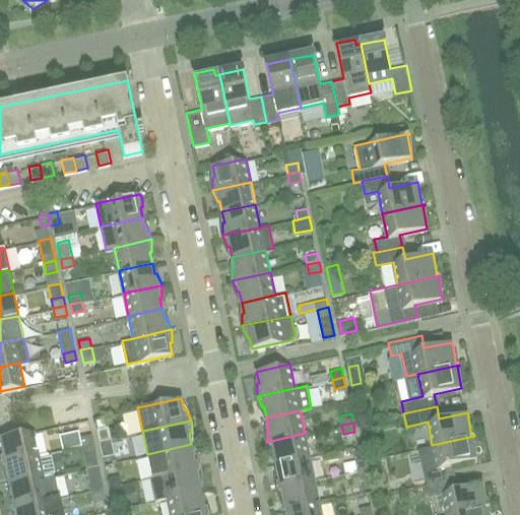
[(112,438),(109,425),(96,428),(100,440),(112,438)]
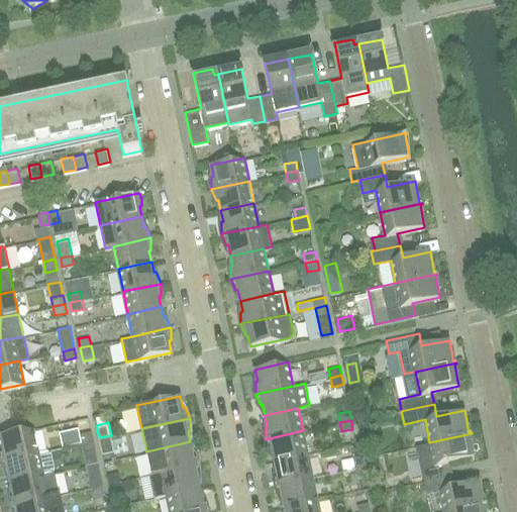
[(38,450),(33,427),(0,434),(3,446),(1,446),(1,458),(1,459),(38,450)]
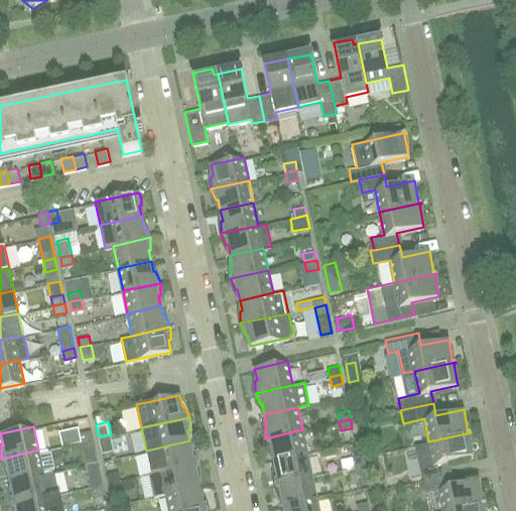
[(80,431),(82,440),(93,438),(92,429),(80,431)]
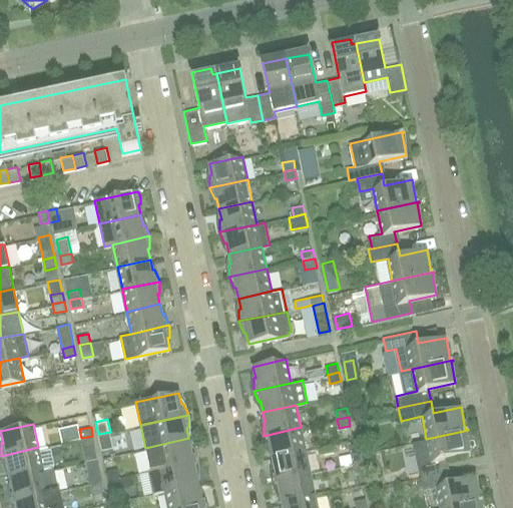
[(306,449),(301,427),(264,436),(269,446),(271,446),(273,457),(306,449)]
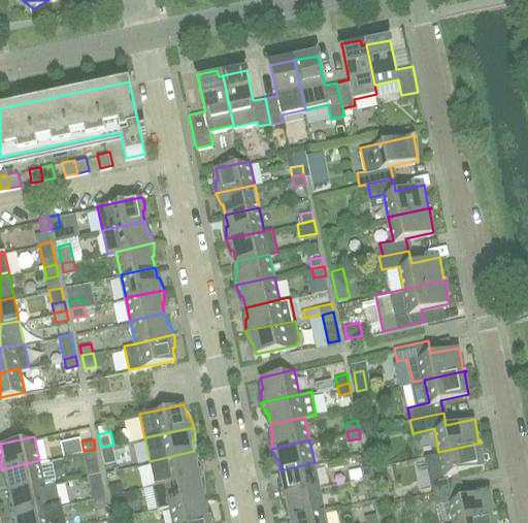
[(456,472),(484,466),(480,444),(482,443),(438,452),(426,454),(433,490),(459,485),(456,472)]
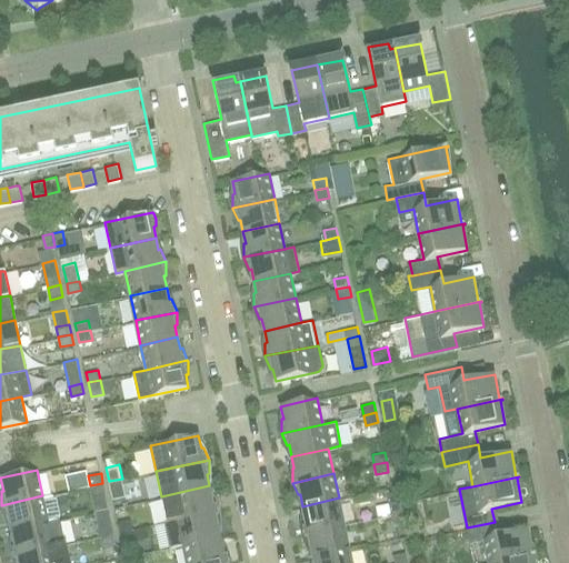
[(125,495),(122,479),(109,481),(112,498),(125,495)]
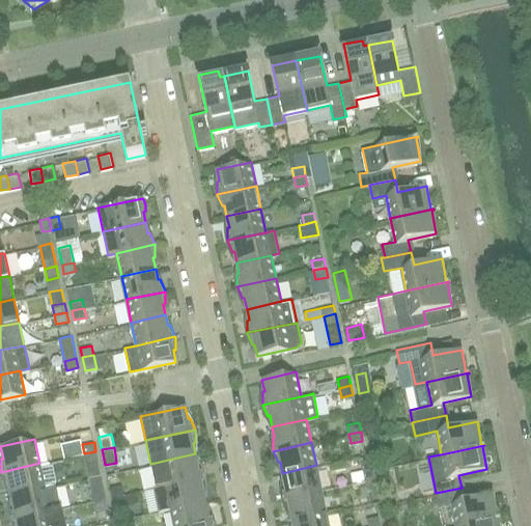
[(98,460),(95,451),(84,453),(86,463),(98,460)]
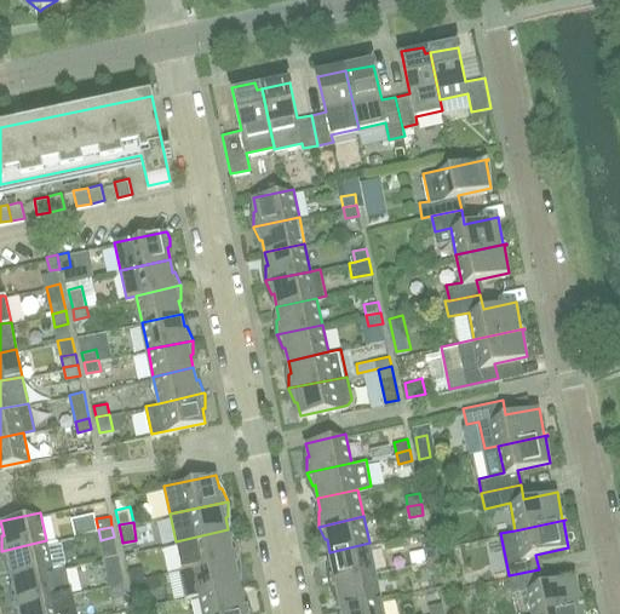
[(239,555),(233,541),(230,543),(228,529),(176,541),(182,567),(182,568),(239,556),(239,555)]
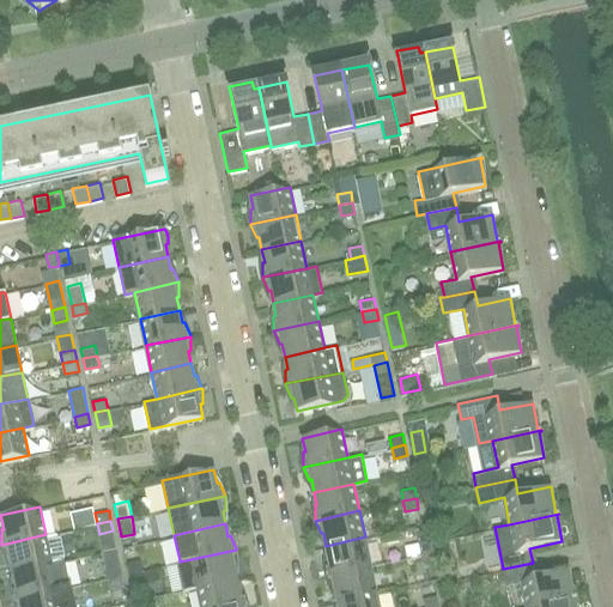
[(58,532),(46,534),(1,545),(7,558),(10,557),(12,570),(61,559),(65,553),(61,534),(59,533),(58,532)]
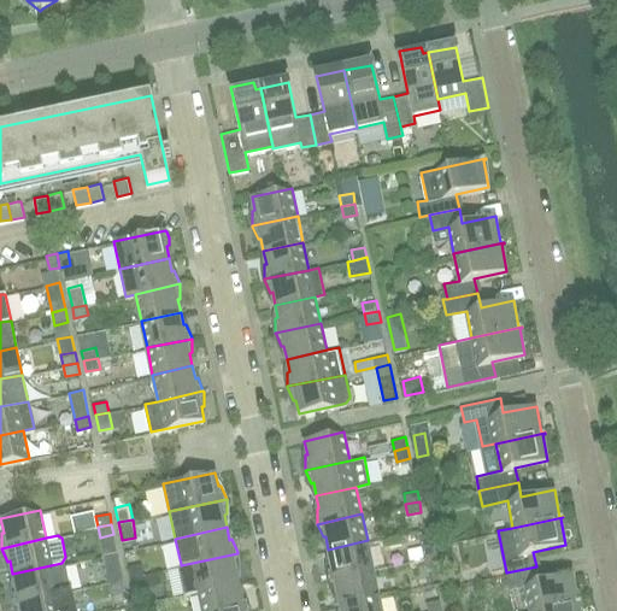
[(374,568),(368,540),(328,550),(330,562),(328,563),(328,577),(374,568)]
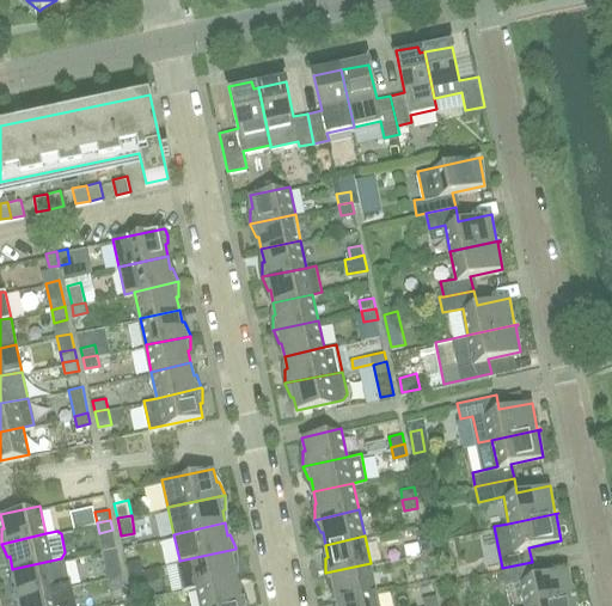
[(434,539),(439,561),(452,557),(447,537),(434,539)]
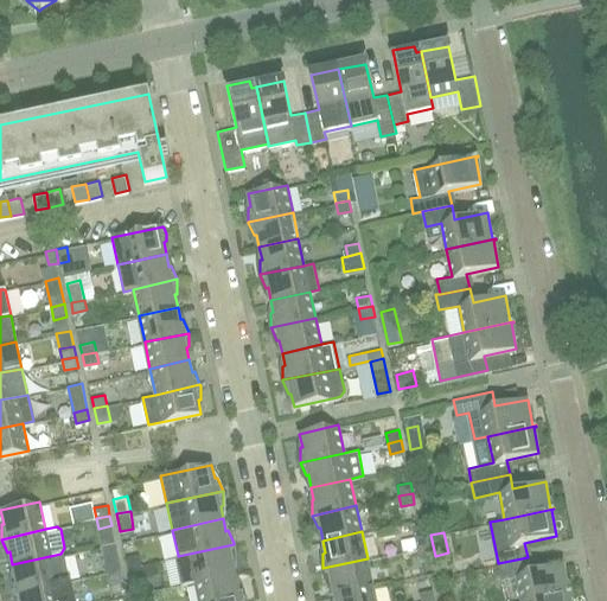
[(415,537),(417,547),(430,544),(428,534),(415,537)]
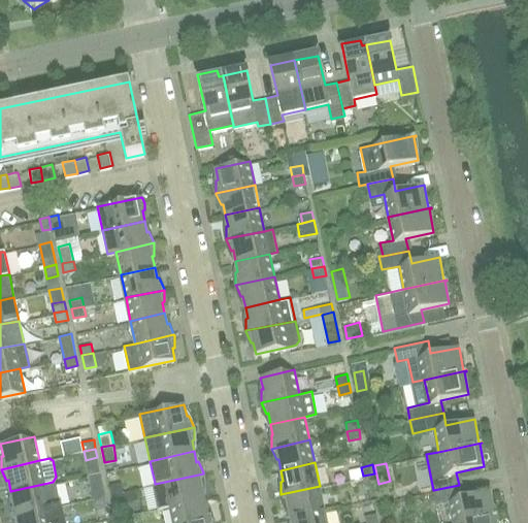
[(204,497),(201,486),(203,486),(203,474),(155,484),(155,483),(153,484),(158,508),(170,504),(204,497)]
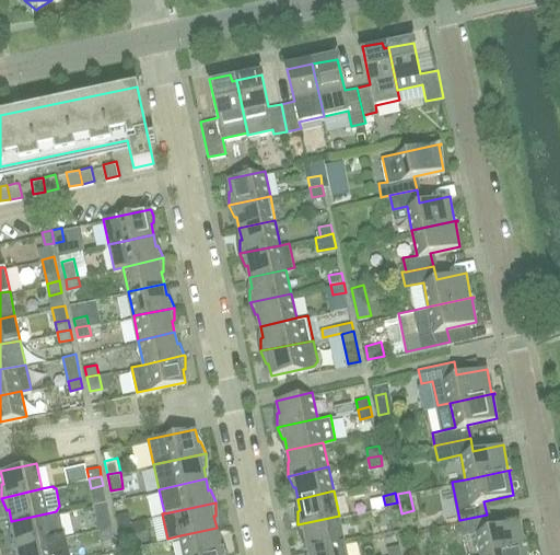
[(399,512),(397,503),(385,505),(387,516),(399,512)]
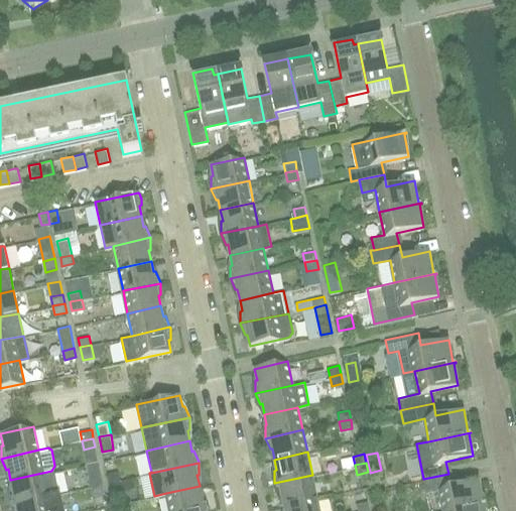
[(53,470),(51,471),(10,480),(12,490),(10,490),(11,502),(60,492),(53,470)]
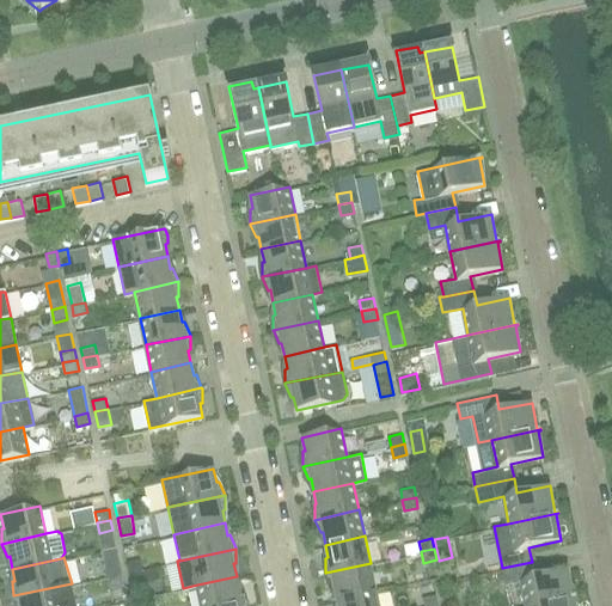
[(127,561),(129,571),(142,569),(140,558),(127,561)]
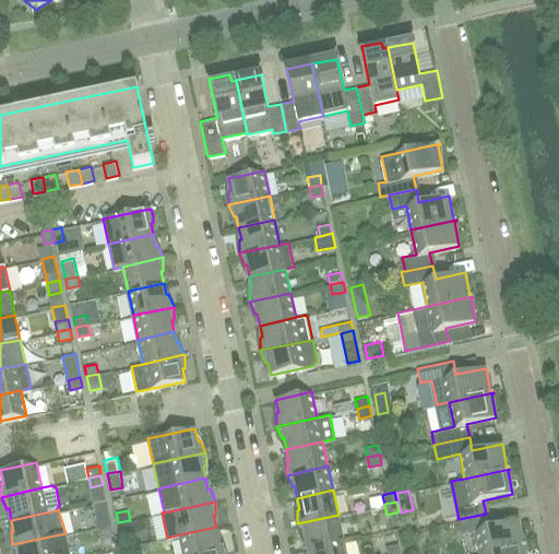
[(97,517),(99,527),(111,523),(109,514),(97,517)]
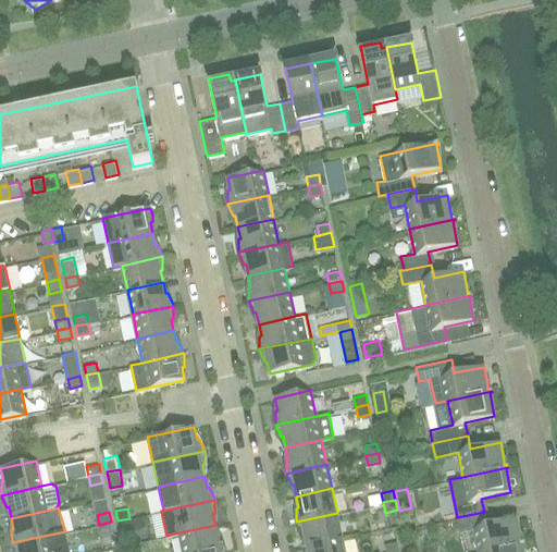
[(521,542),(517,518),(487,525),(484,512),(457,517),(460,531),(474,528),(479,551),(481,551),(524,542),(521,542)]
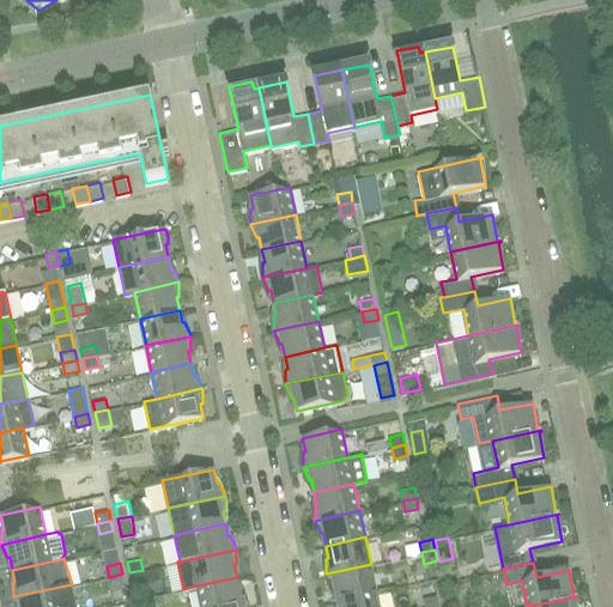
[(376,590),(371,564),(326,574),(332,587),(334,587),(337,599),(376,590)]
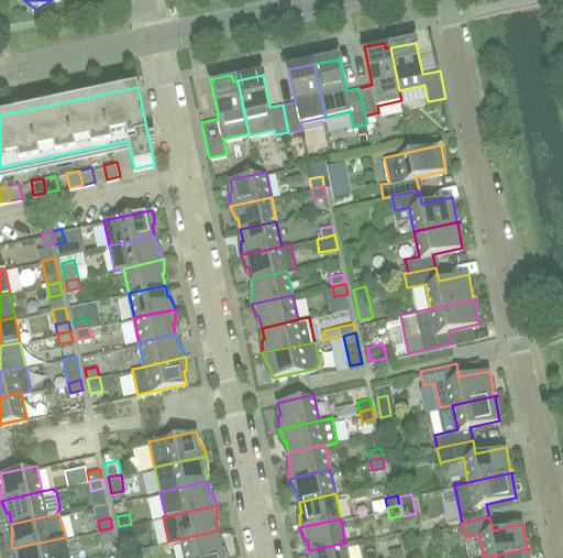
[(131,524),(119,526),(121,536),(133,533),(131,524)]
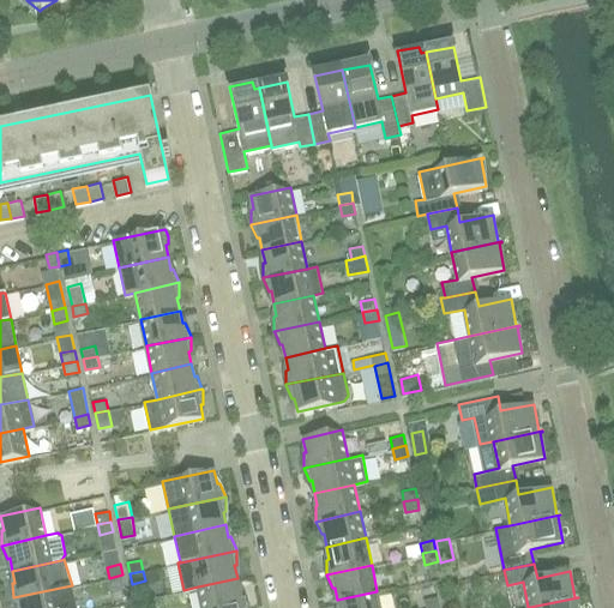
[(125,585),(122,575),(109,578),(112,588),(125,585)]
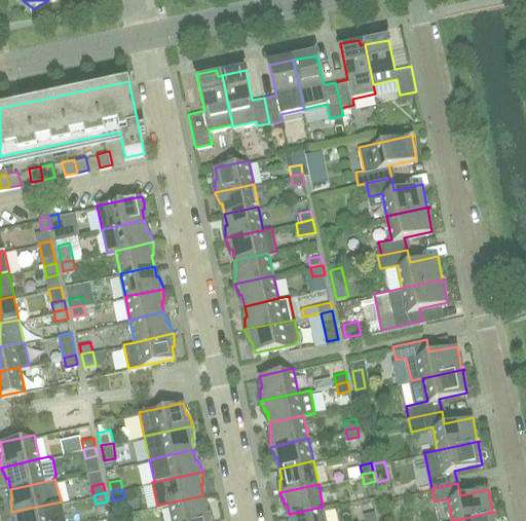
[(213,517),(208,506),(205,506),(203,495),(170,503),(173,520),(196,520),(213,518),(213,517)]
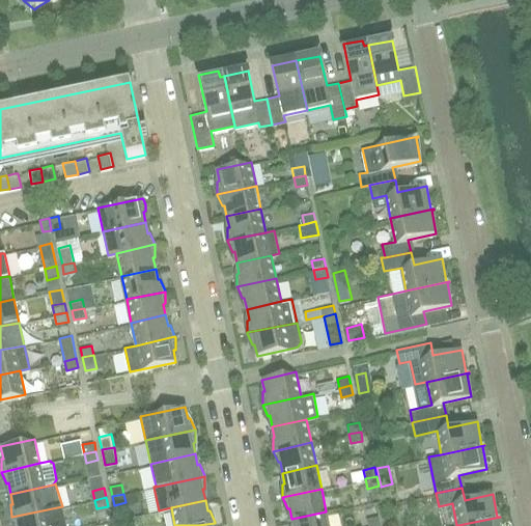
[(65,525),(62,506),(11,517),(10,517),(11,518),(15,525),(65,525)]
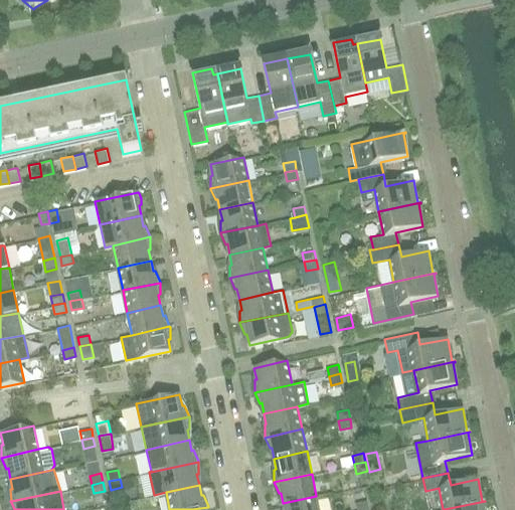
[(319,509),(316,496),(283,503),(284,509),(319,509)]
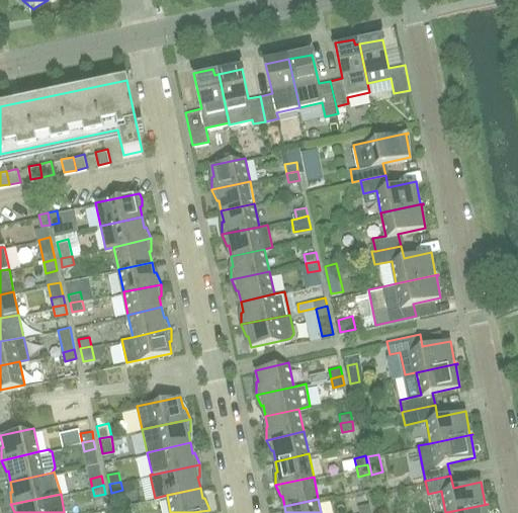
[(358,505),(359,512),(362,512),(371,511),(369,502),(358,505)]
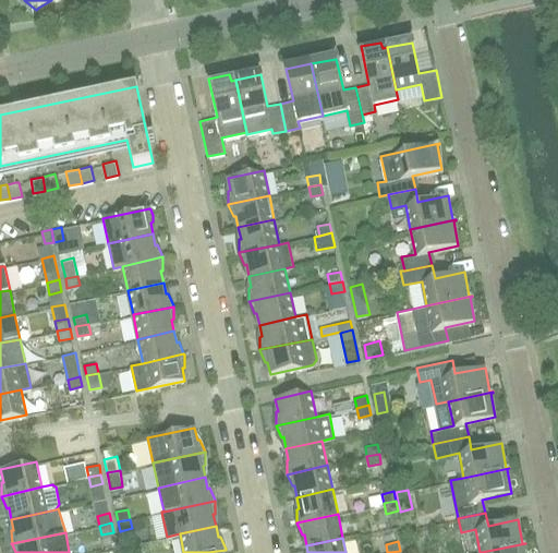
[(524,552),(523,545),(525,544),(525,543),(482,552),(524,552)]
